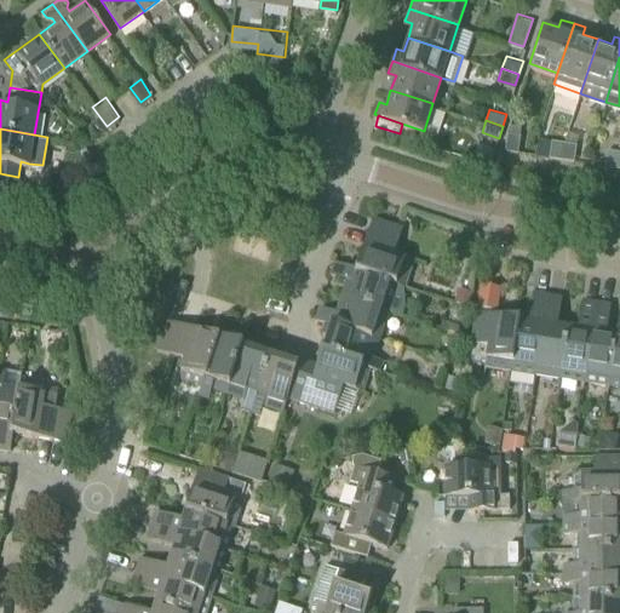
[(518,149),(521,132),(507,130),(505,147),(518,149)]
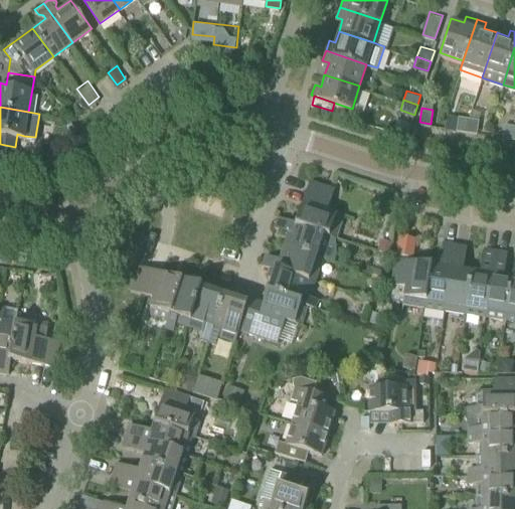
[(467,130),(469,116),(459,114),(457,128),(467,130)]
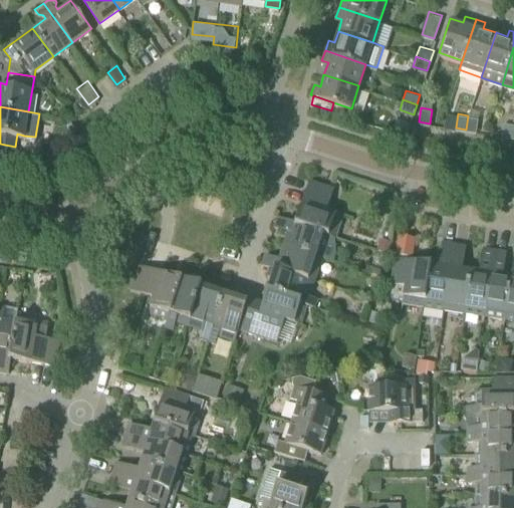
[(468,115),(466,130),(476,131),(478,116),(468,115)]
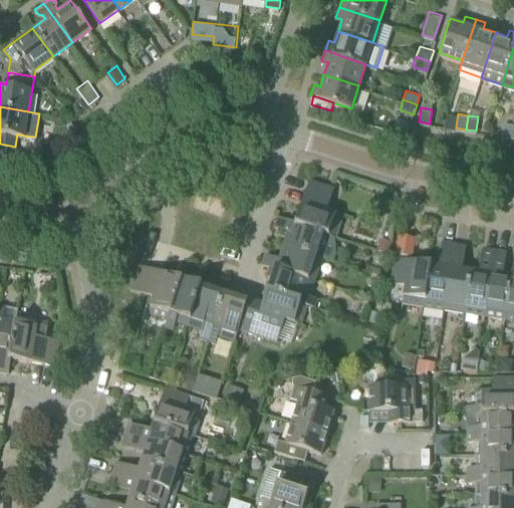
[(512,137),(513,122),(503,120),(501,135),(512,137)]
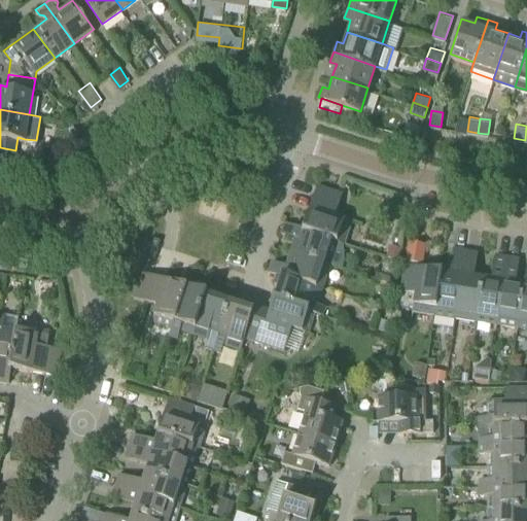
[(343,189),(317,181),(313,195),(339,202),(343,189)]
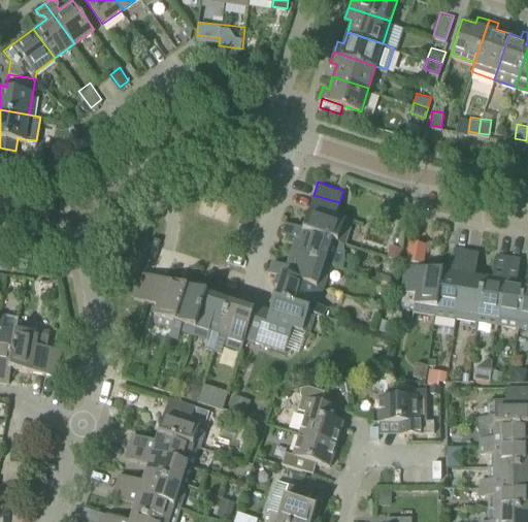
[(339,202),(314,195),(303,225),(303,226),(338,238),(338,239),(344,241),(352,219),(336,214),(339,202)]
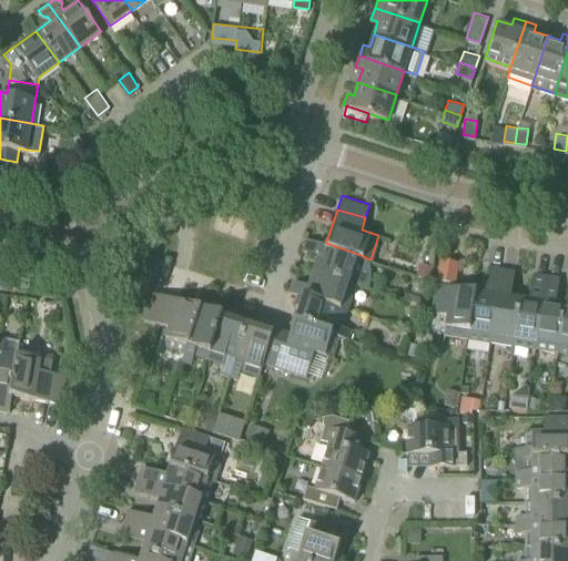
[(326,243),(326,242),(307,236),(304,247),(318,253),(314,267),(356,282),(368,286),(371,276),(371,259),(364,257),(364,256),(326,243)]
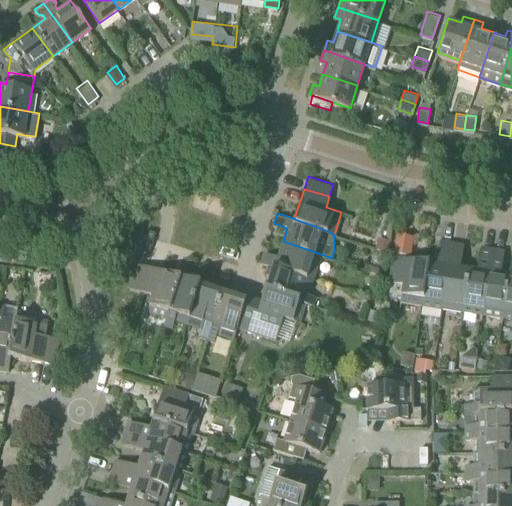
[(401,297),(422,300),(429,259),(406,255),(407,252),(411,252),(414,232),(398,230),(394,250),(397,250),(397,254),(394,253),(387,293),(389,295),(401,297)]
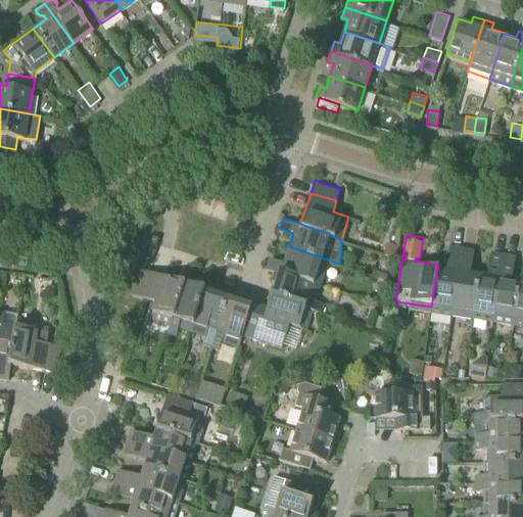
[(383,250),(394,254),(397,242),(386,239),(383,250)]
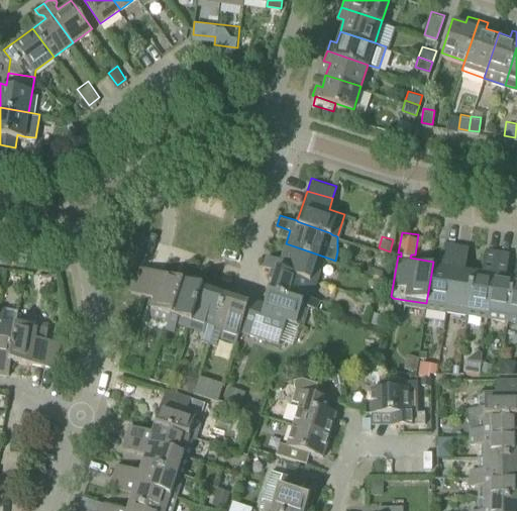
[(441,264),(433,262),(426,303),(446,307),(456,241),(445,239),(441,264)]
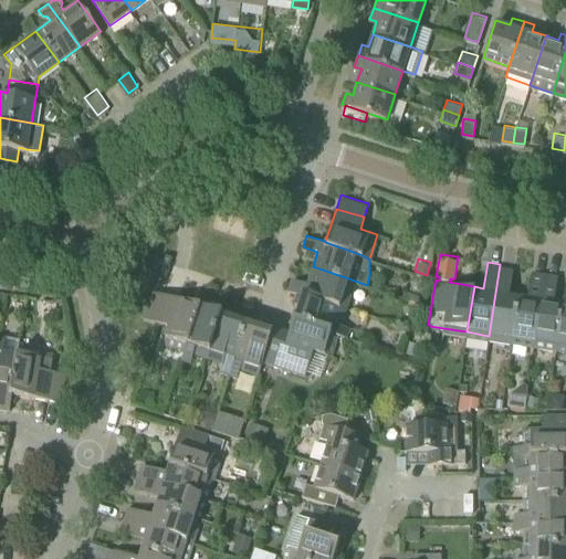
[(500,264),(489,336),(511,339),(519,294),(510,292),(514,266),(500,264)]
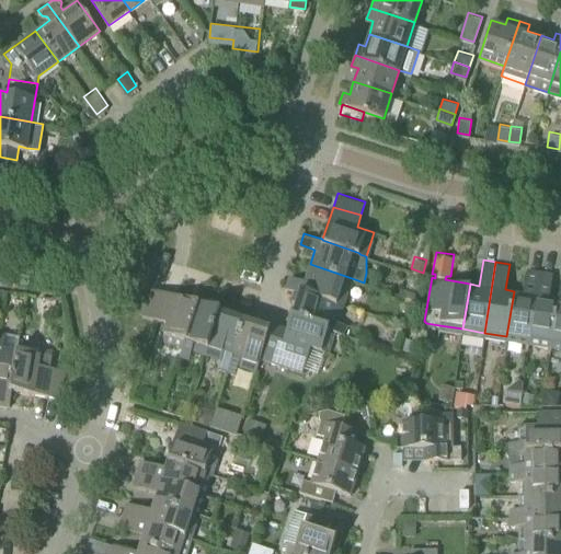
[(352,278),(310,264),(306,279),(290,274),(287,286),(296,288),(296,287),(344,302),(352,278)]
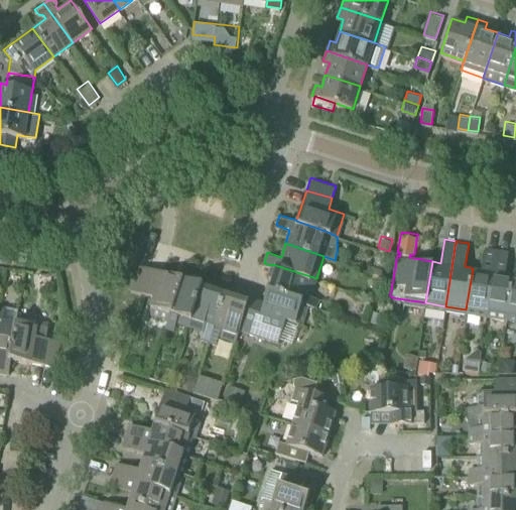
[(481,269),(473,268),(466,309),(486,312),(497,247),(485,246),(481,269)]
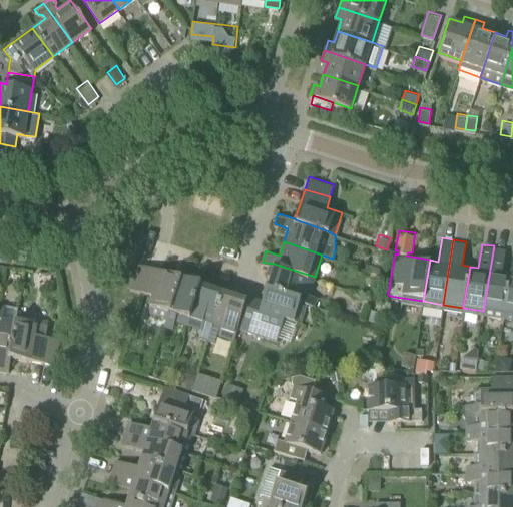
[(494,245),(483,311),(504,315),(511,274),(510,273),(502,272),(506,247),(494,245)]
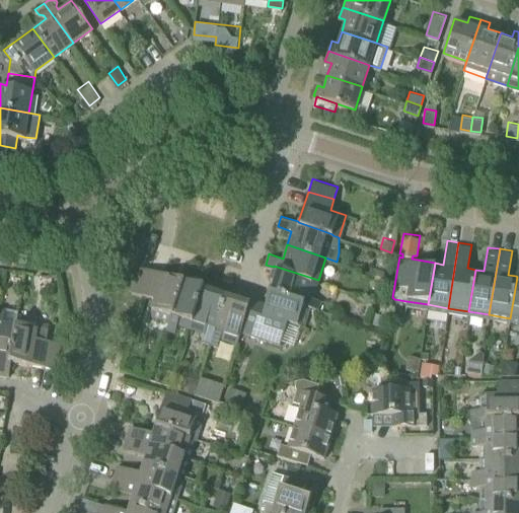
[(517,277),(510,318),(518,319),(518,258),(516,276),(517,277)]
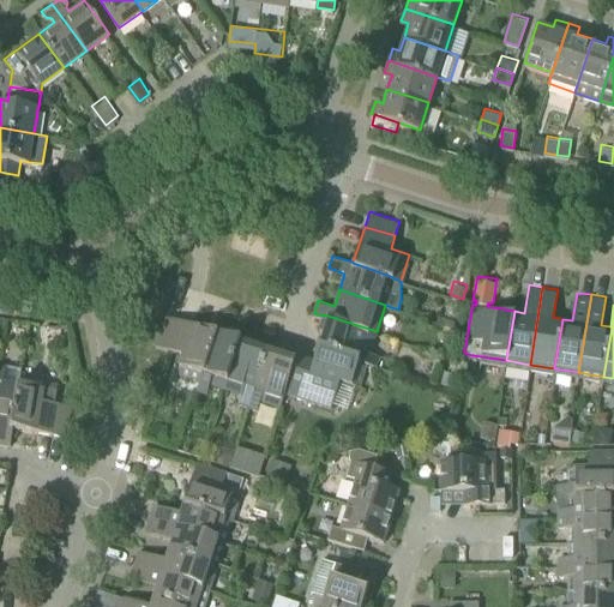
[(179,317),(166,313),(156,342),(169,347),(179,317)]
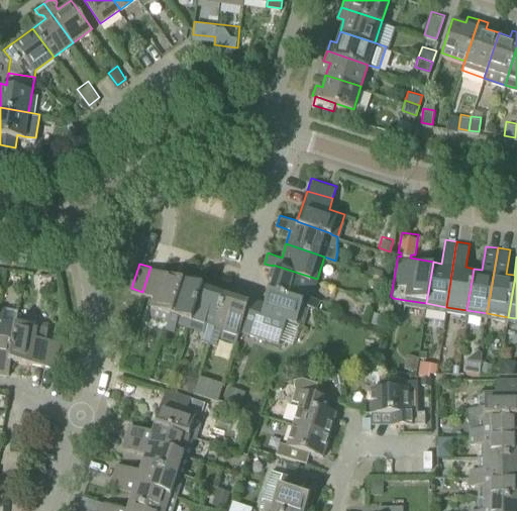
[(273,265),(273,266),(270,275),(275,277),(271,289),(271,290),(309,302),(309,303),(317,306),(320,298),(312,295),(317,279),(273,265)]
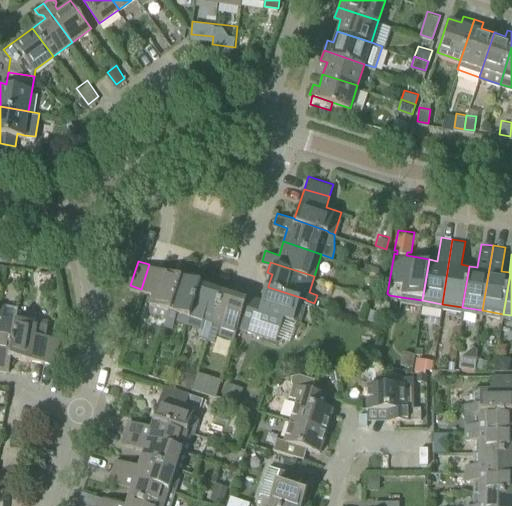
[(180,274),(149,264),(141,289),(153,293),(148,308),(167,315),(180,274)]
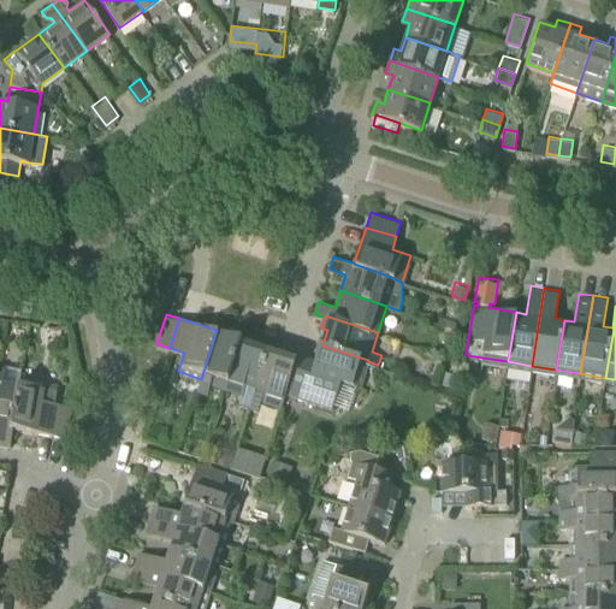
[(217,330),(201,379),(199,389),(208,391),(211,382),(226,386),(242,340),(240,338),(241,338),(217,330)]
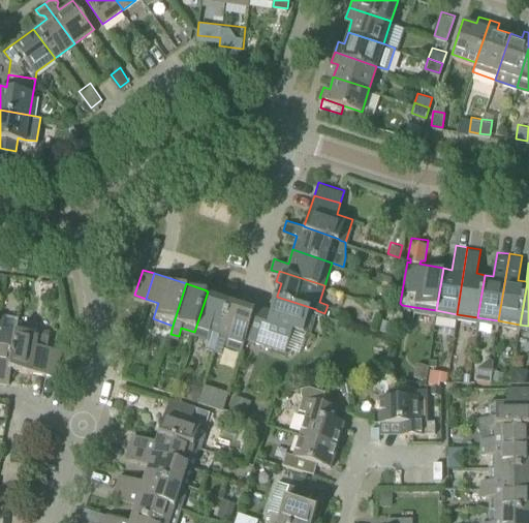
[(208,291),(194,332),(210,337),(208,345),(214,347),(230,298),(217,294),(218,290),(208,286),(207,290),(206,290),(208,291)]
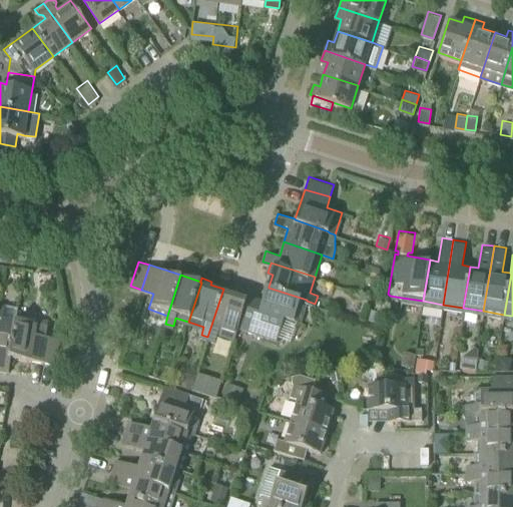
[(264,298),(248,293),(237,326),(238,326),(278,339),(285,316),(301,321),(307,301),(307,300),(269,288),(269,287),(268,286),(264,298)]
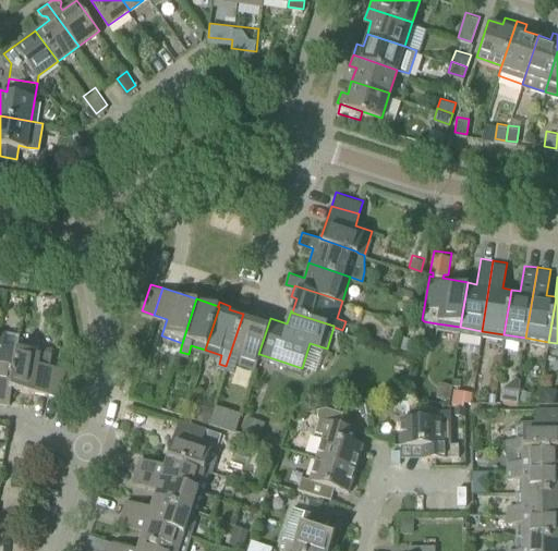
[(243,314),(226,366),(234,369),(238,360),(255,366),(259,354),(258,354),(270,318),(259,315),(258,319),(243,314)]
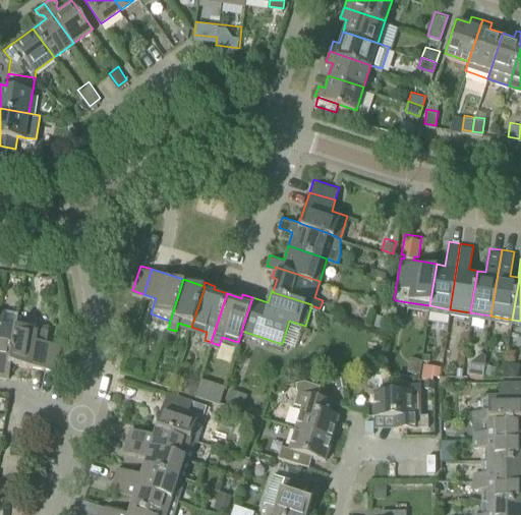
[(0,306),(0,374),(8,375),(9,370),(11,360),(9,360),(16,318),(17,309),(0,306)]
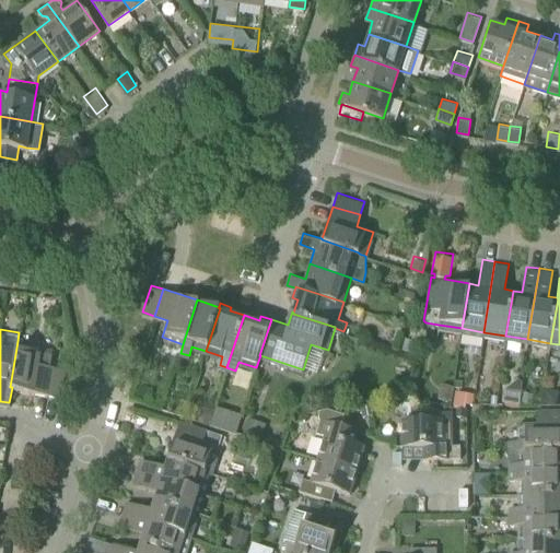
[(18,341),(10,387),(12,387),(34,390),(59,395),(63,367),(49,364),(53,348),(18,341)]
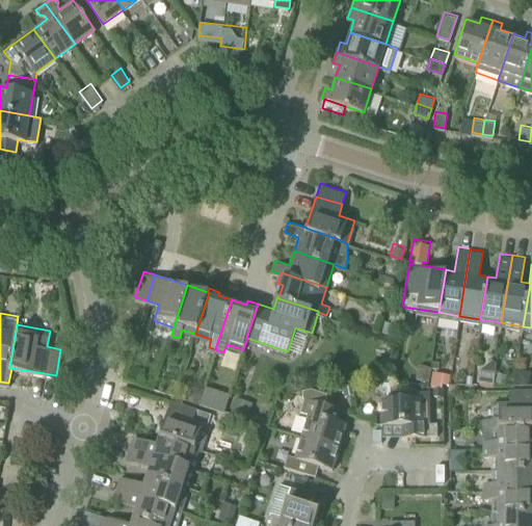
[(429,365),(418,363),(415,382),(426,383),(429,365)]
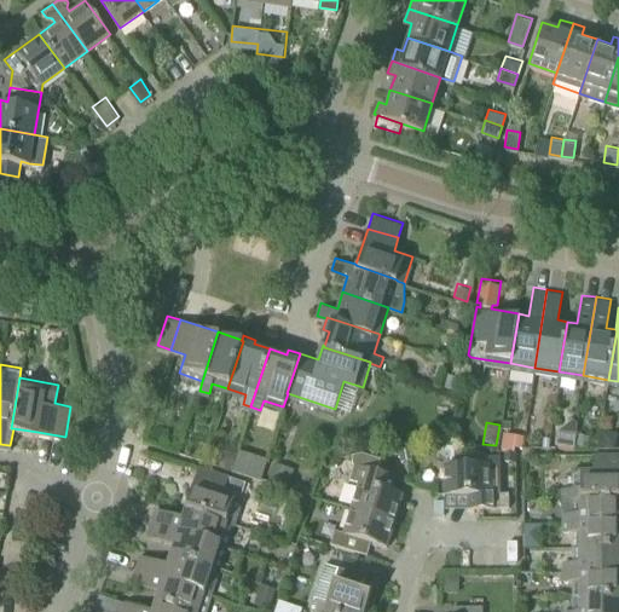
[(574,444),(576,429),(556,427),(554,442),(574,444)]
